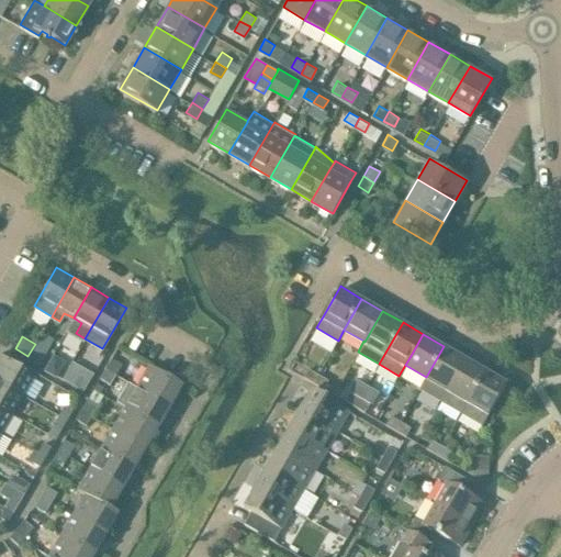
[(36,345),(30,357),(40,363),(47,349),(37,343),(36,345)]
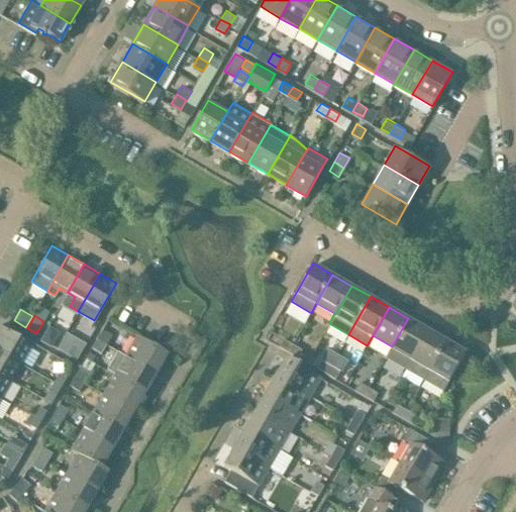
[(427,329),(408,318),(392,346),(386,355),(405,367),(427,329)]
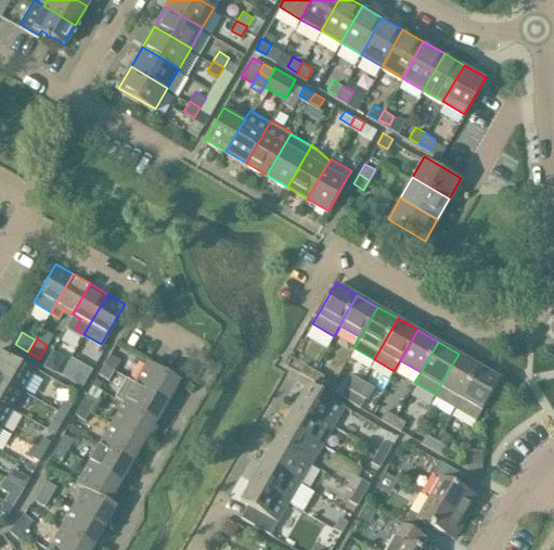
[(0,374),(22,387),(34,368),(0,348),(0,374)]
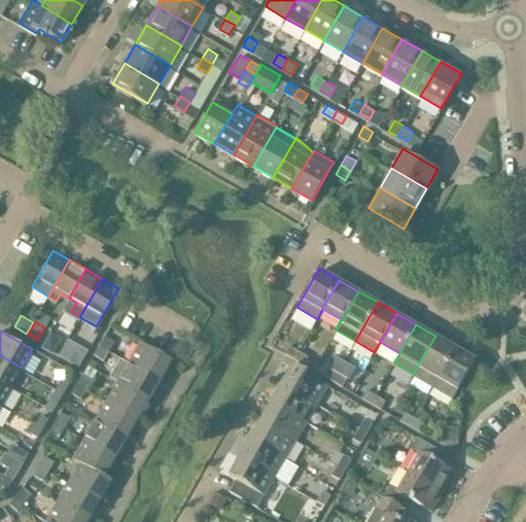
[(60,342),(58,337),(51,333),(44,345),(55,351),(60,342)]
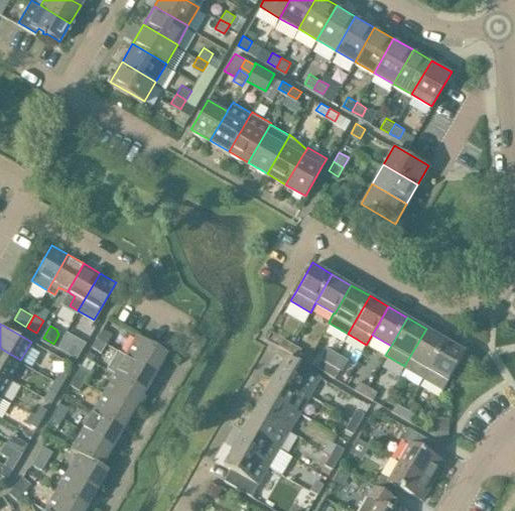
[(103,327),(97,336),(107,341),(112,332),(103,327)]
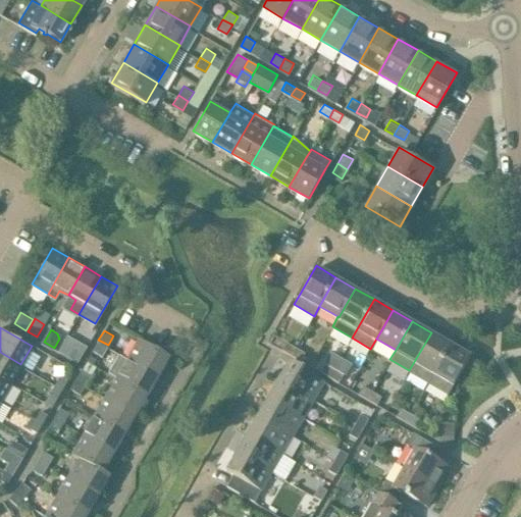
[(70,331),(59,350),(66,354),(76,335),(70,331)]
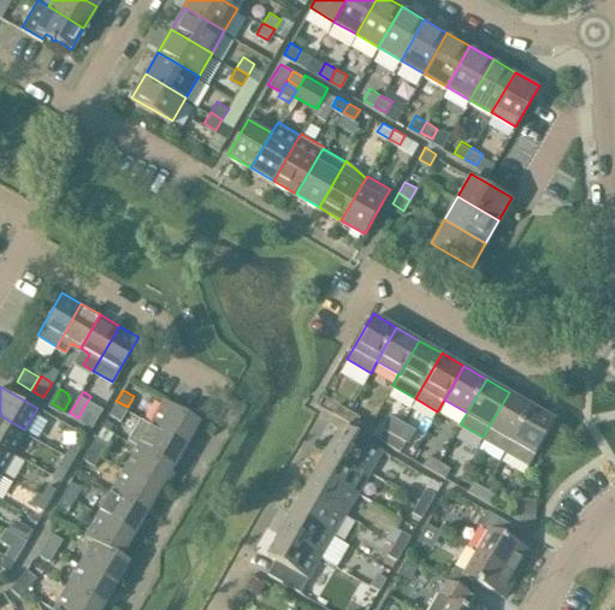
[(532,406),(509,392),(483,437),(506,450),(521,424),(532,406)]
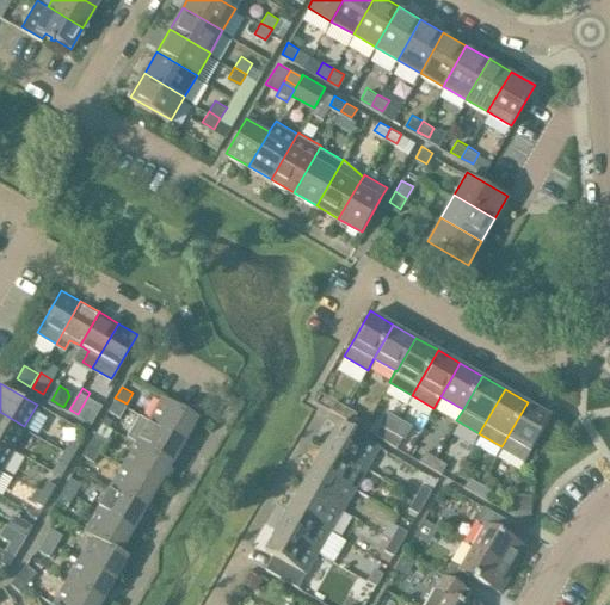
[(149,418),(186,438),(199,415),(164,394),(149,418)]
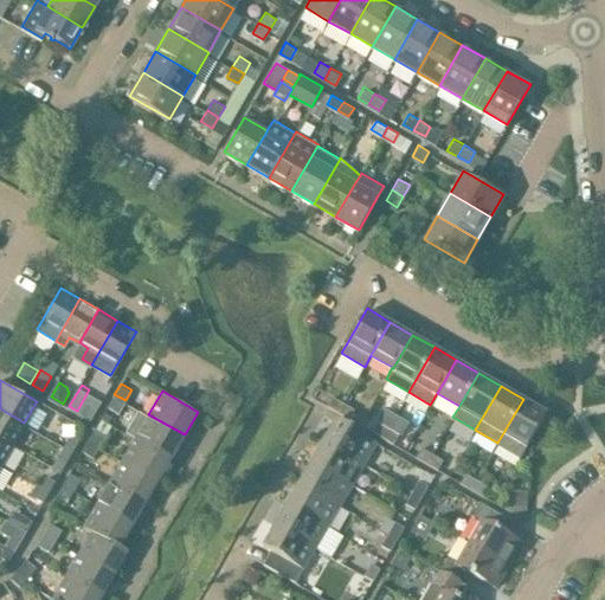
[(118,412),(126,400),(114,394),(108,405),(118,412)]
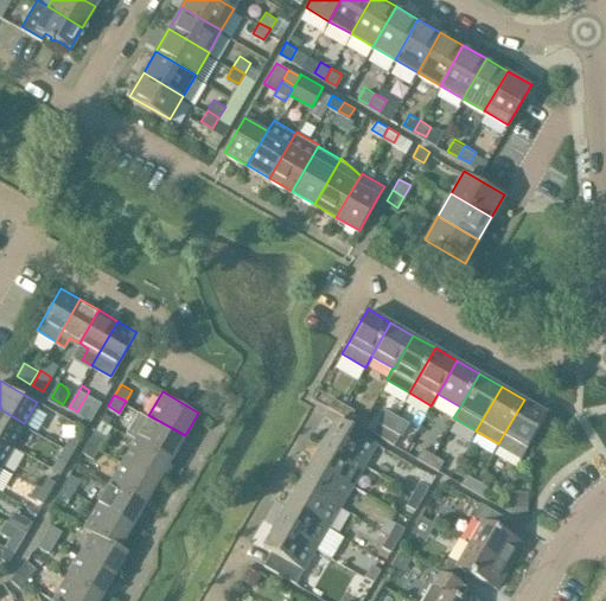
[(327,404),(339,410),(345,401),(333,395),(327,404)]
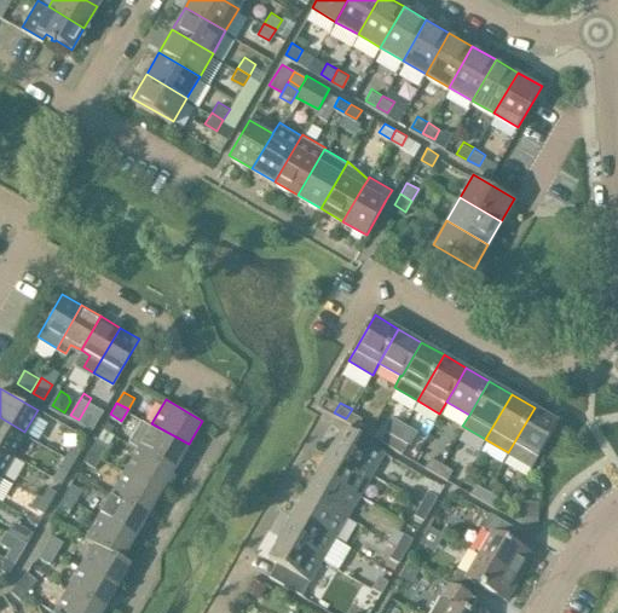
[(558,421),(535,408),(524,426),(508,452),(531,466),(538,455),(558,421)]
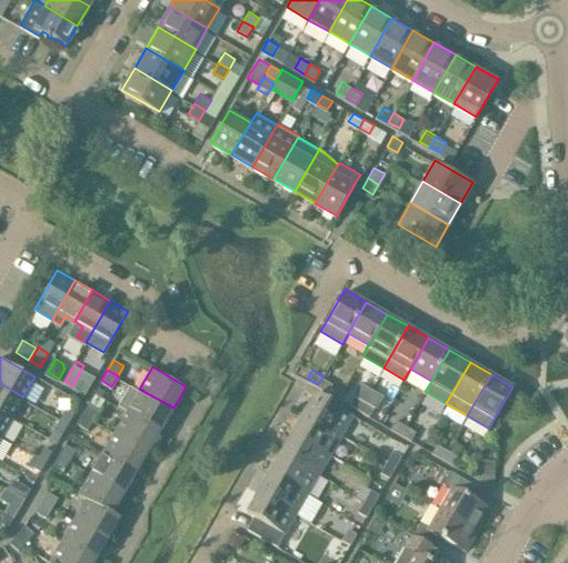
[(324,375),(318,384),(328,390),(334,381),(324,375)]
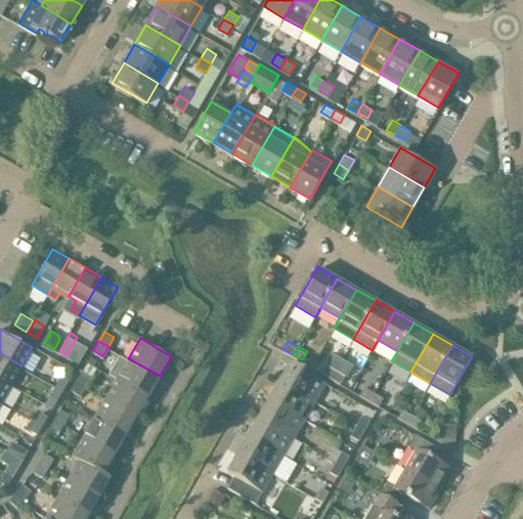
[(20,365),(0,353),(0,376),(11,383),(20,365)]
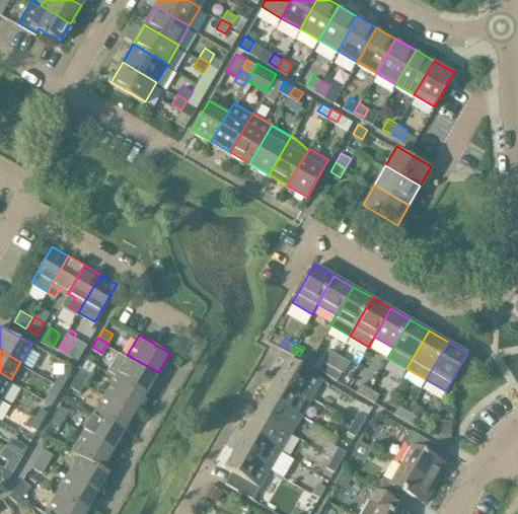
[(107,369),(117,373),(147,391),(158,372),(127,355),(119,351),(107,369)]
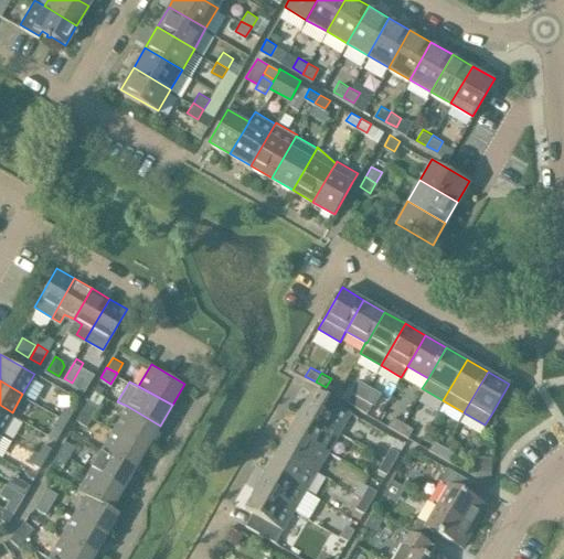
[(302,408),(340,430),(351,410),(314,388),(302,408)]
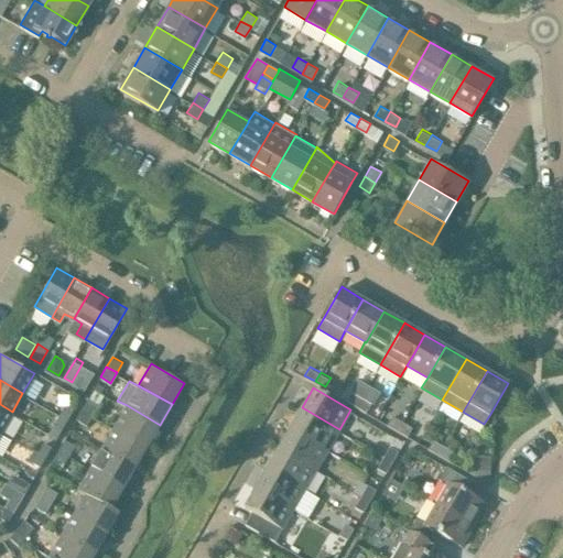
[(356,405),(361,396),(350,391),(346,398),(356,405)]
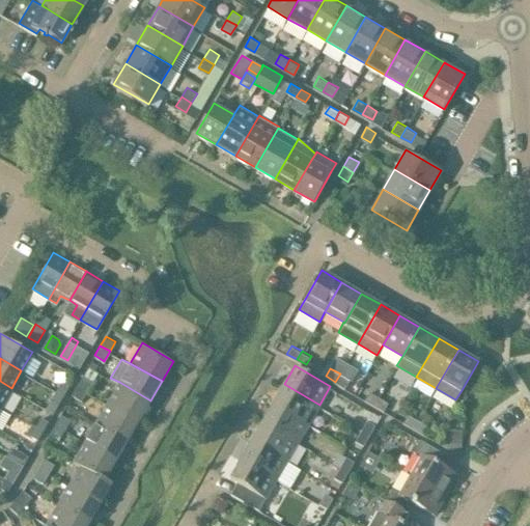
[(350,379),(340,374),(335,382),(344,387),(350,379)]
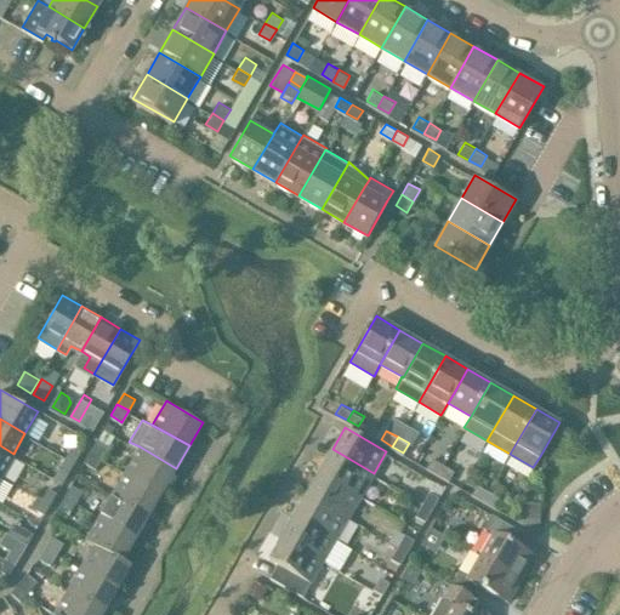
[(97,438),(90,449),(102,456),(108,444),(97,438)]
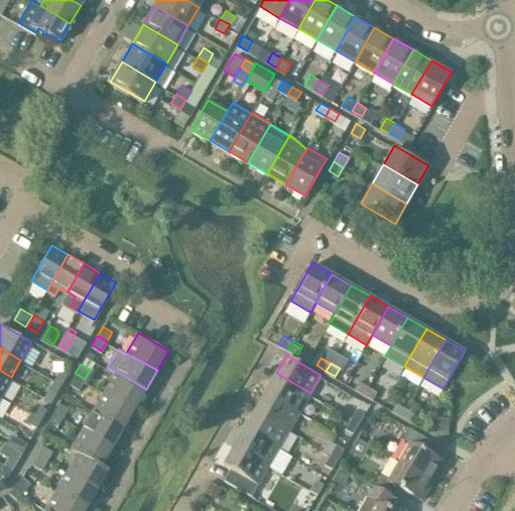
[(11,377),(0,370),(0,392),(1,393),(11,377)]
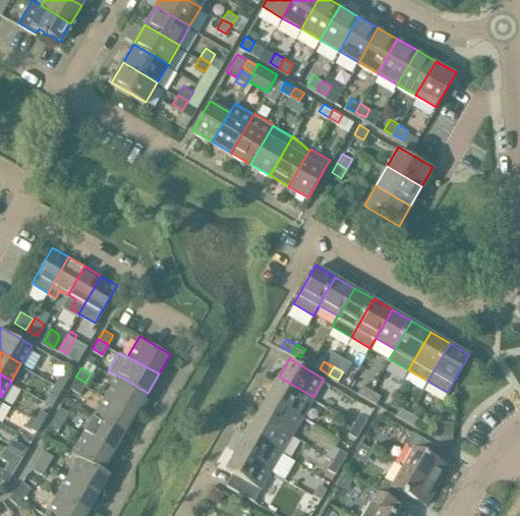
[(54,383),(62,387),(67,378),(60,374),(54,383)]
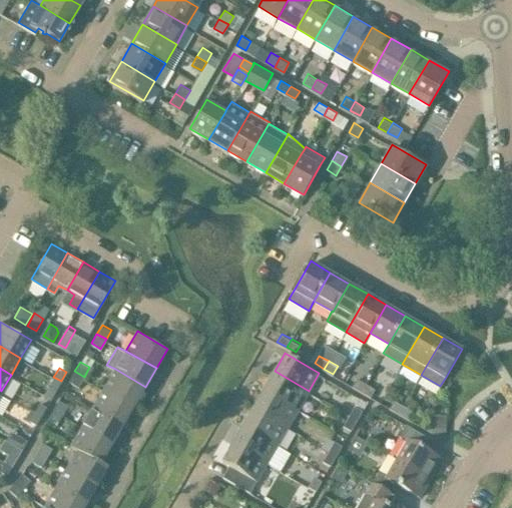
[(145,387),(115,369),(104,388),(134,406),(145,387)]
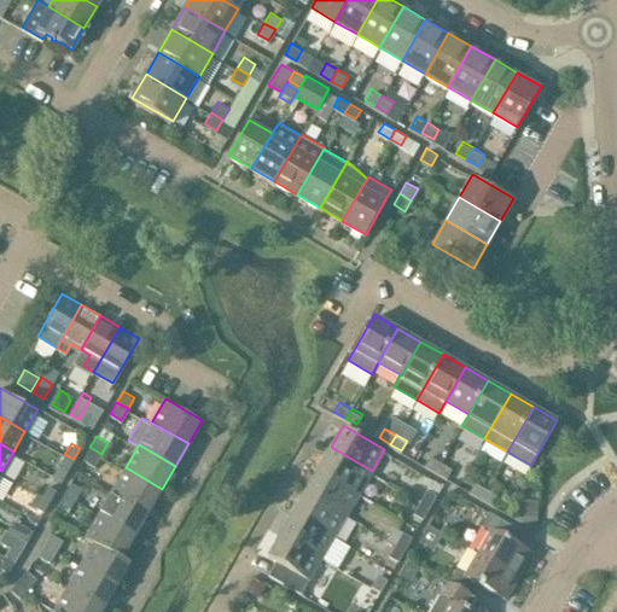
[(102,454),(89,447),(83,458),(95,465),(102,454)]
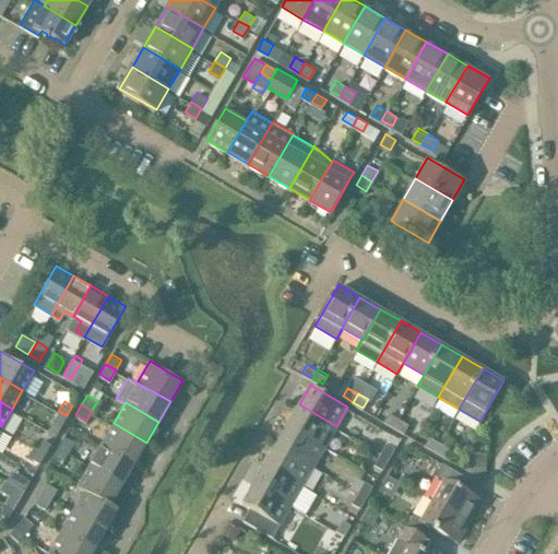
[(336,426),(299,404),(287,424),(325,446),(336,426)]
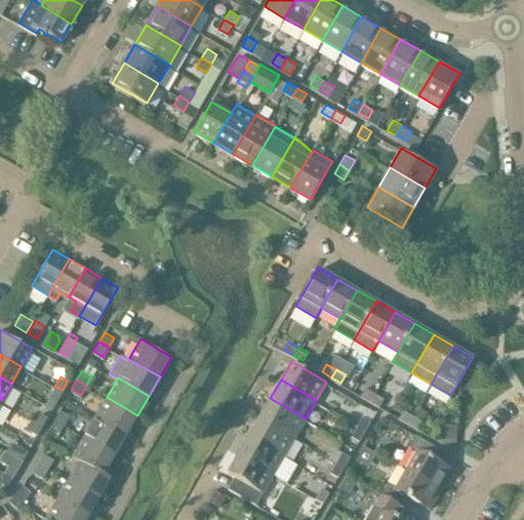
[(54,386),(49,395),(45,403),(52,407),(57,399),(63,390),(54,386)]
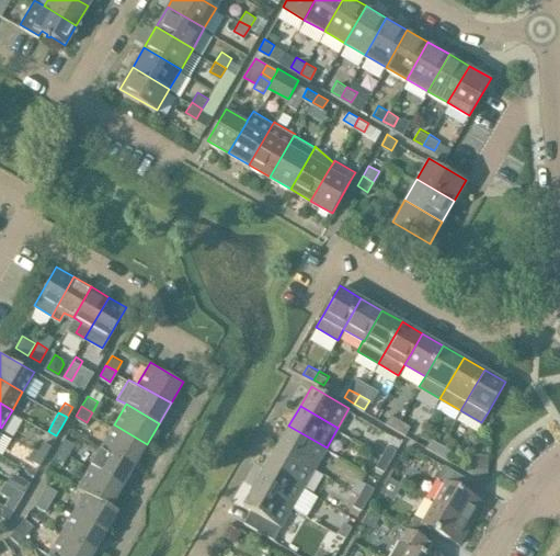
[(385,421),(396,427),(400,419),(390,412),(385,421)]
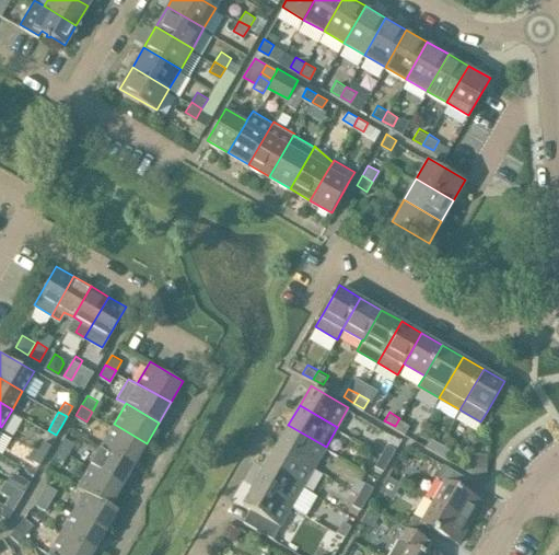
[(399,418),(395,426),(405,432),(409,424),(399,418)]
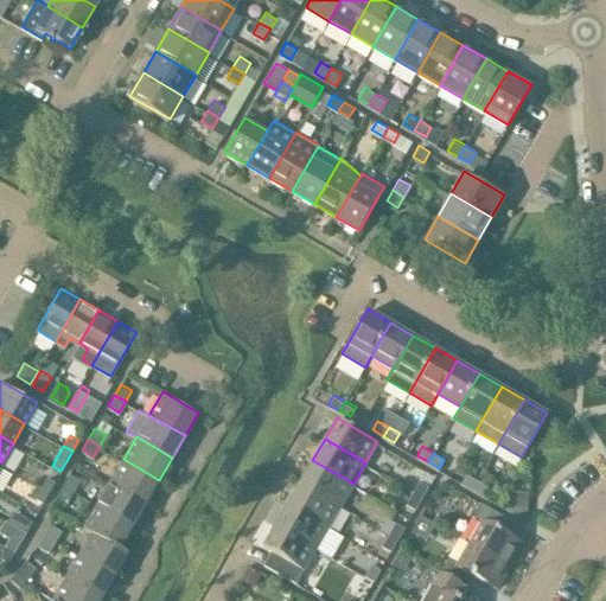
[(159,480),(123,459),(110,481),(146,502),(159,480)]
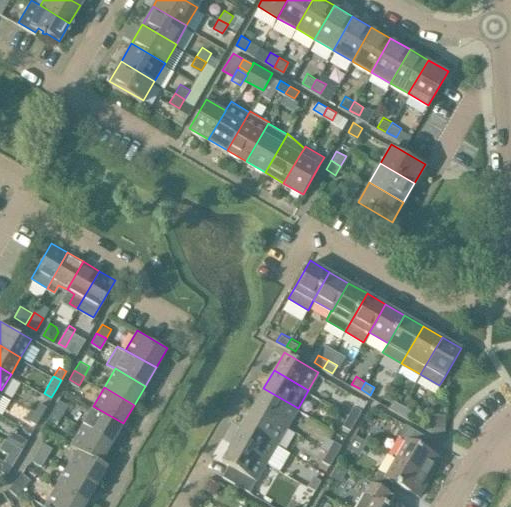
[(298,408),(263,388),(253,406),(287,425),(298,408)]
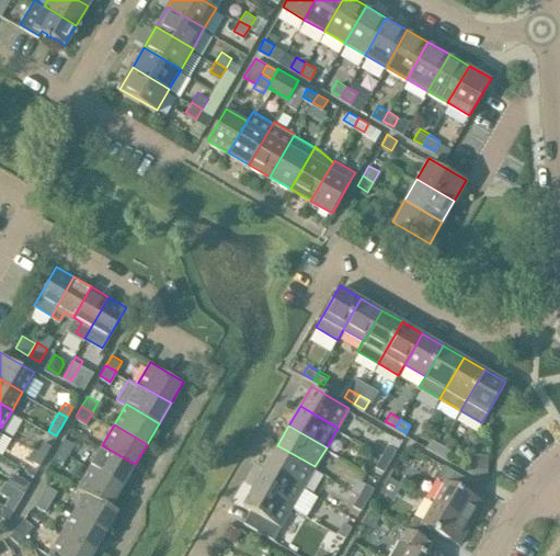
[(64,437),(58,446),(68,453),(75,442),(64,437)]
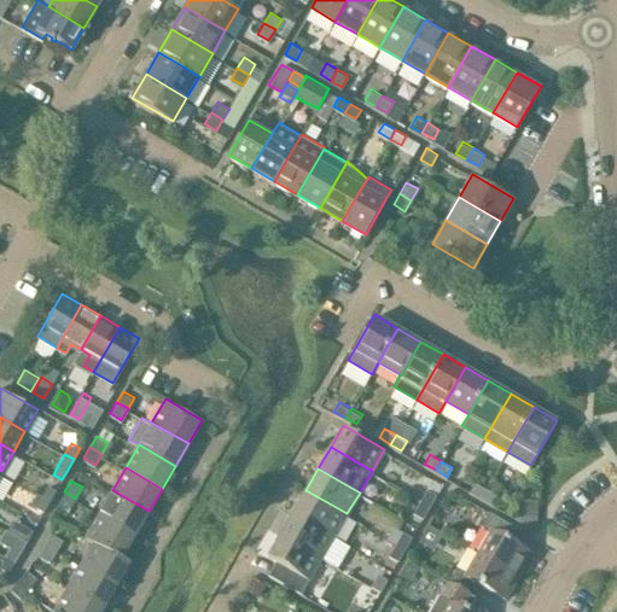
[(470,489),(481,496),(487,487),(475,481),(470,489)]
